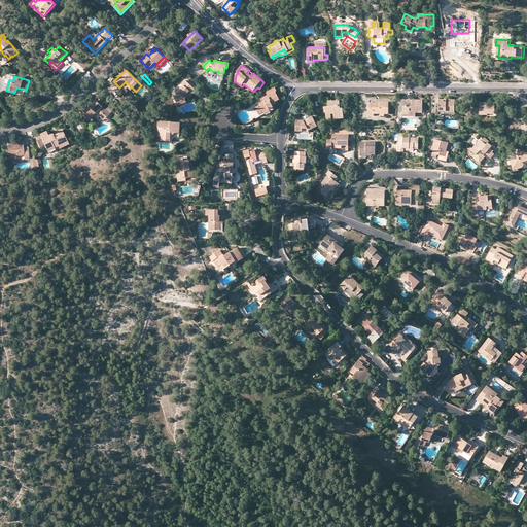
[(197,90),(186,80),(182,84),(183,85),(181,89),(173,92),(177,101),(180,100),(181,102),(185,100),(185,99),(187,97),(186,96),(187,95),(190,97),(194,93),(197,90)]
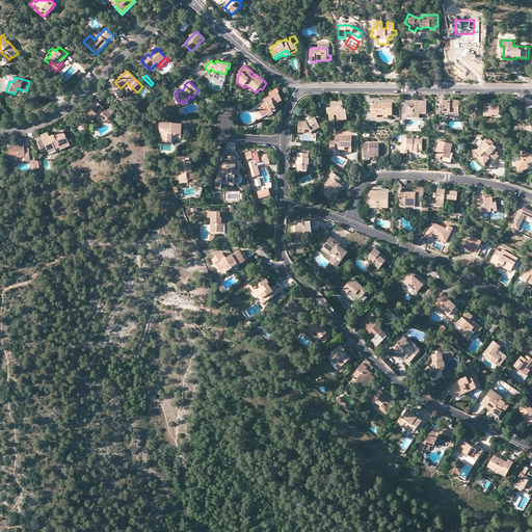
[(17,88),(15,94),(15,96),(23,98),(25,90),(17,88)]
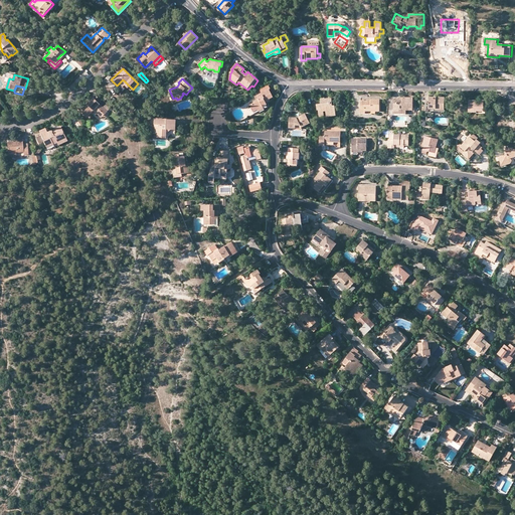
[(269,87),(264,90),(265,93),(263,95),(258,97),(260,101),(258,102),(254,103),(255,104),(250,107),(252,110),(254,114),(259,111),(260,113),(265,111),(264,109),(268,107),(267,105),(271,103),(270,101),(274,99),(270,91),(271,91),(269,87)]
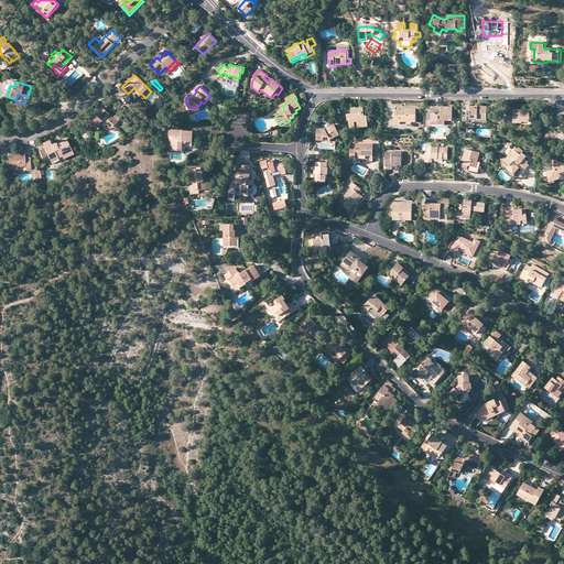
[(116,115),(112,117),(102,107),(99,110),(96,115),(94,114),(87,120),(94,127),(97,123),(99,126),(104,121),(107,125),(110,122),(115,126),(118,122),(117,121),(120,119),(116,115)]
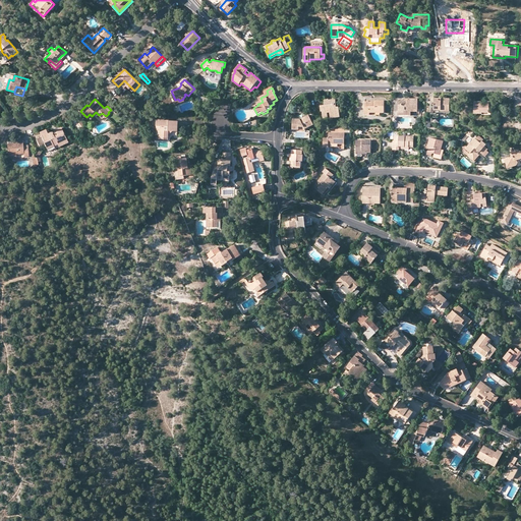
[(325,105),(321,106),(322,112),(323,112),(324,118),(328,118),(328,113),(330,113),(331,119),(340,117),(339,107),(336,107),(335,99),(329,100),(329,99),(325,100),(325,105)]
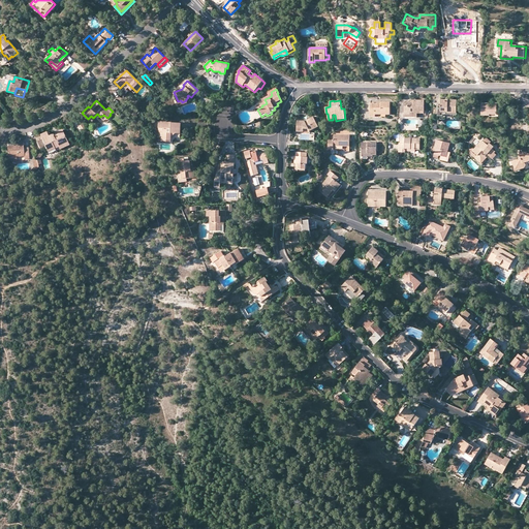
[(410,101),(405,101),(405,117),(417,117),(417,114),(424,114),(425,100),(410,100),(410,101)]
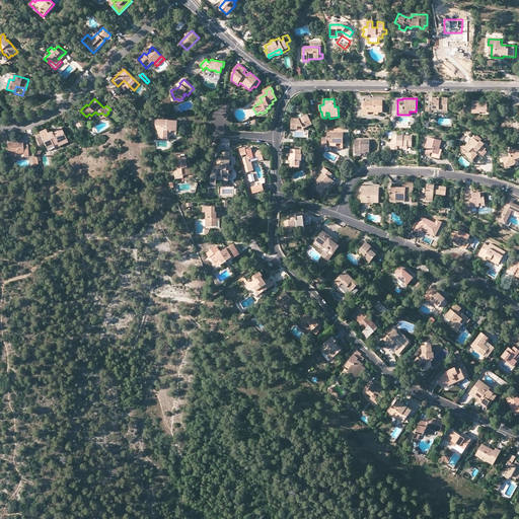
[(449,99),(434,99),(434,110),(441,110),(441,112),(449,113),(449,99)]
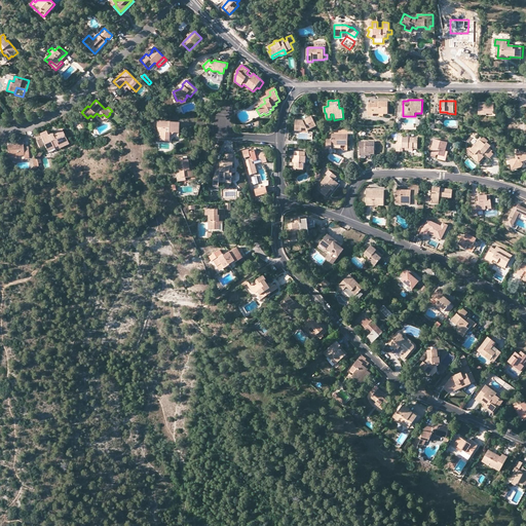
[(376,103),(369,103),(368,116),(373,116),(374,114),(387,114),(387,102),(379,102),(376,103)]
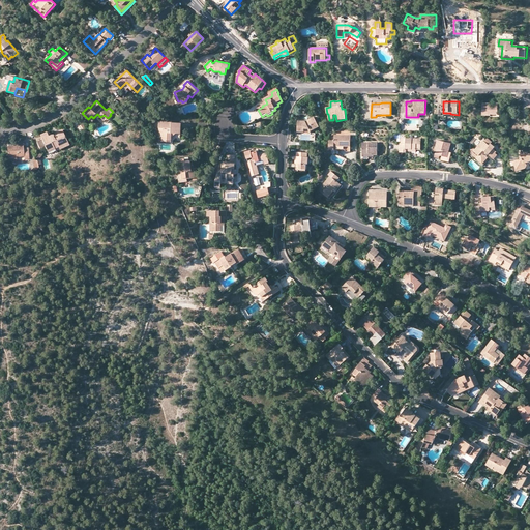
[(491,115),(493,115),(497,115),(498,115),(498,104),(482,104),(482,116),(491,116),(491,115)]
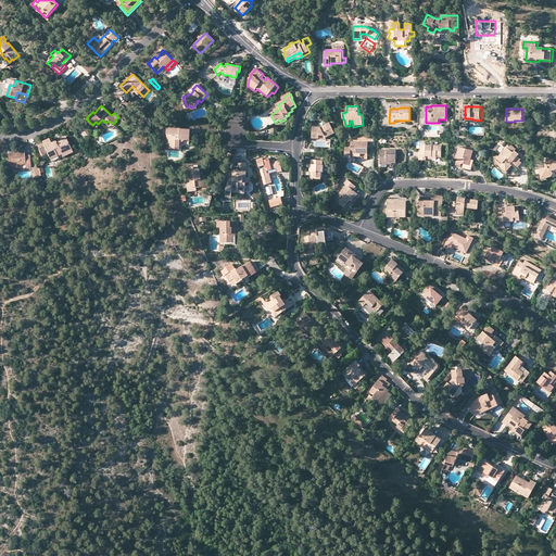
[(320,127),(313,127),(313,138),(319,139),(319,138),(326,138),(335,133),(329,123),(320,127)]
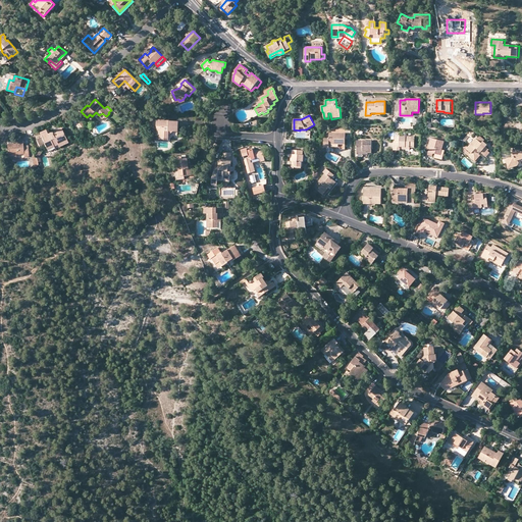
[(179,121),(157,120),(156,136),(159,137),(159,140),(169,140),(169,132),(178,132),(179,121)]
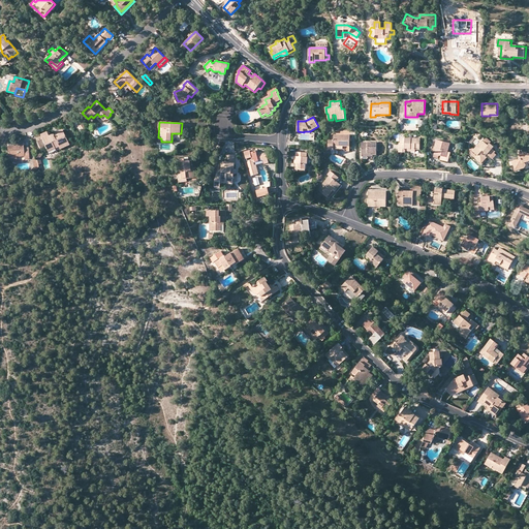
[(57,151),(60,149),(61,152),(71,147),(63,130),(58,132),(58,134),(59,136),(56,137),(55,135),(54,134),(50,136),(48,132),(41,134),(43,138),(37,142),(40,148),(45,145),(49,150),(55,147),(57,151)]
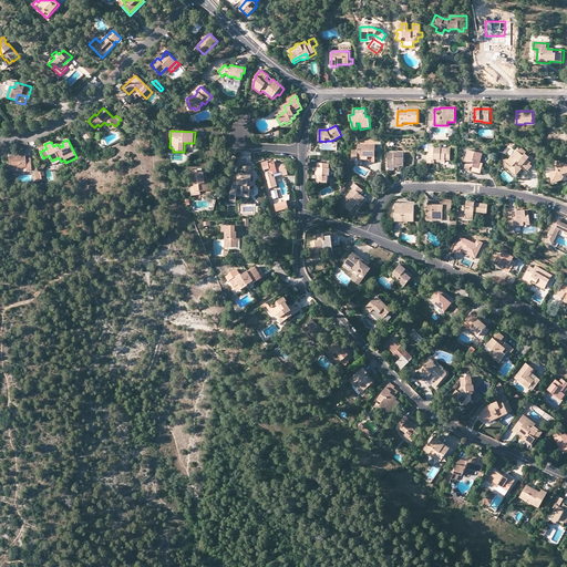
[(375,145),(358,144),(358,146),(353,147),(353,150),(351,150),(351,161),(358,161),(358,156),(374,157),(375,145)]
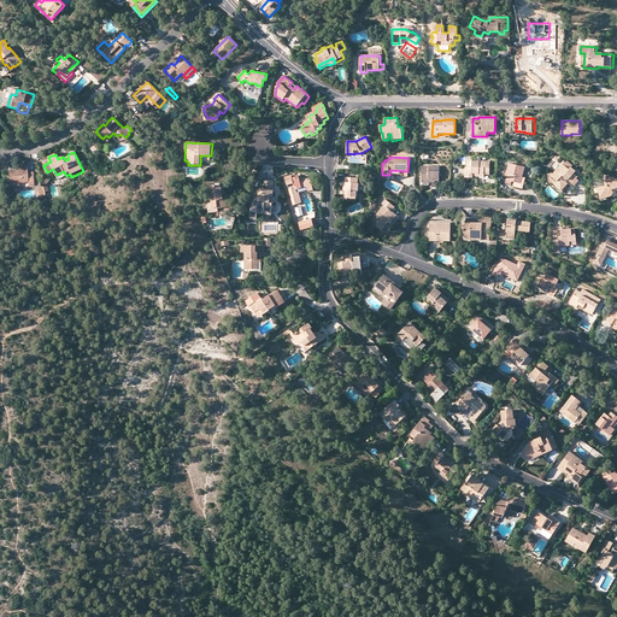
[(471,162),(468,162),(466,168),(465,168),(465,177),(472,177),(472,174),(485,175),(489,175),(489,162),(472,160),(471,162)]
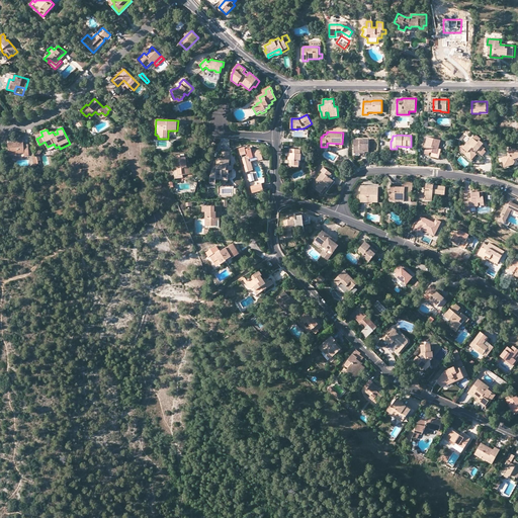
[(439,158),(442,141),(427,137),(425,146),(427,146),(426,149),(428,149),(427,152),(430,152),(432,153),(431,156),(439,158)]
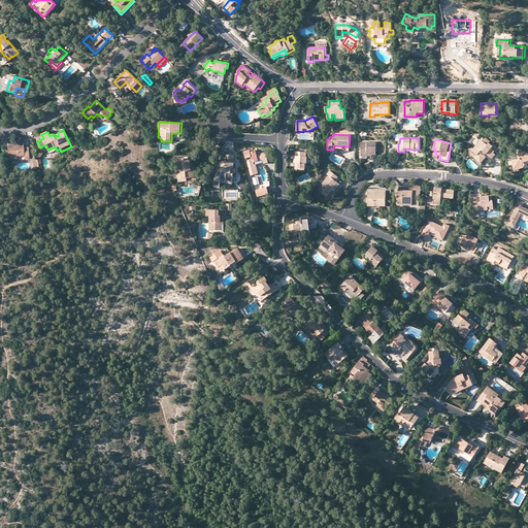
[(487,145),(481,140),(471,151),(476,156),(474,158),(481,164),(486,158),(484,156),(486,154),(492,159),(495,155),(494,153),(495,152),(492,150),(494,147),(489,143),(487,145)]
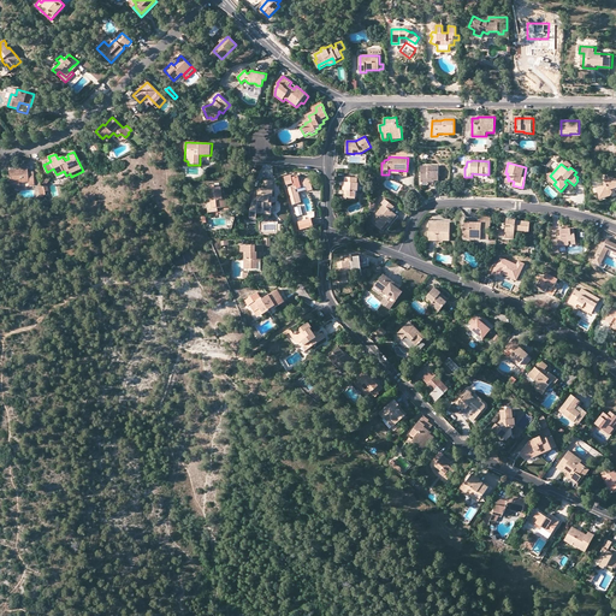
[(438,166),(421,166),(421,183),(434,183),(434,181),(439,181),(438,166)]
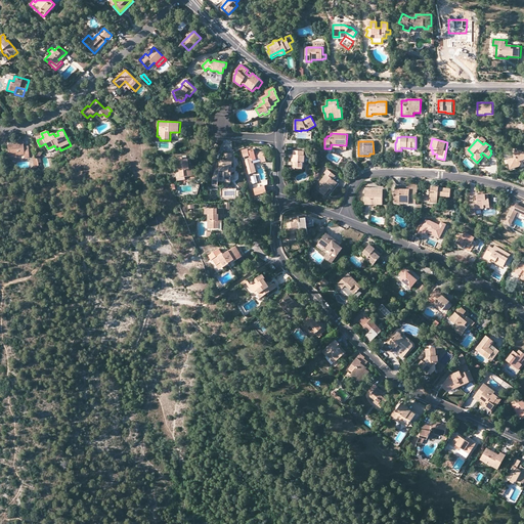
[(8,156),(16,156),(24,155),(24,158),(29,158),(28,146),(24,146),(23,144),(14,144),(14,145),(8,146),(8,156)]
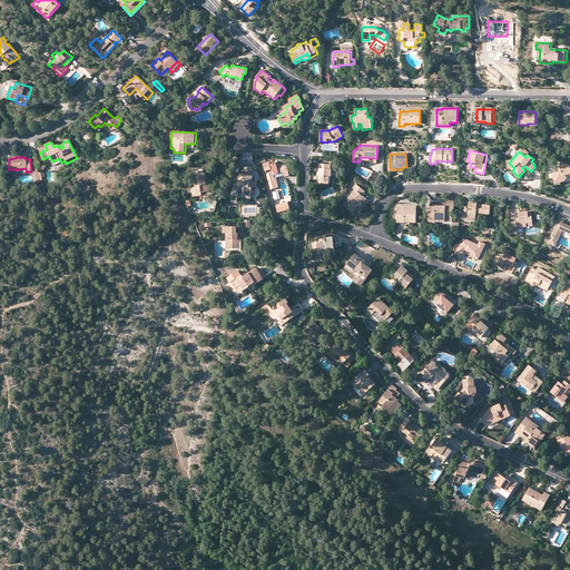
[(269,161),(263,164),(265,172),(266,172),(271,189),(279,187),(276,177),(284,175),(285,177),(290,176),(286,165),(277,167),(276,163),(271,164),(269,161)]
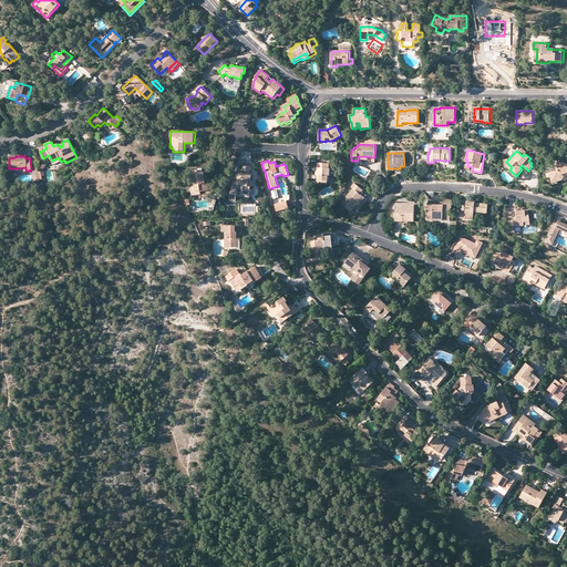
[(548,173),(550,179),(555,183),(563,181),(564,177),(563,175),(566,173),(566,163),(565,164),(565,163),(562,164),(562,162),(557,164),(557,165),(554,171),(548,173)]
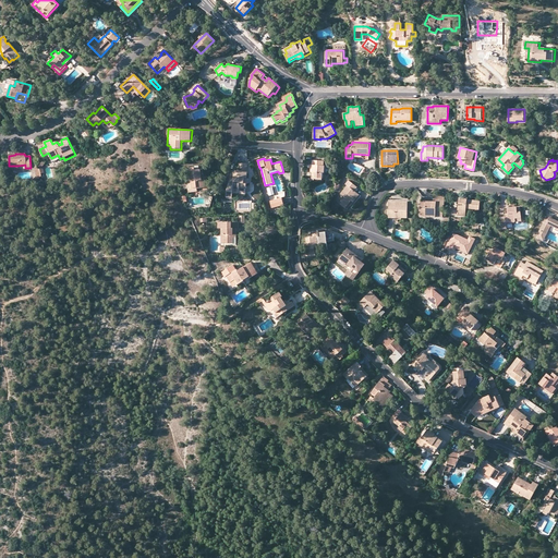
[(312,165),(313,165),(316,165),(315,179),(322,179),(323,173),(325,173),(325,166),(324,166),(324,161),(312,160),(312,165)]
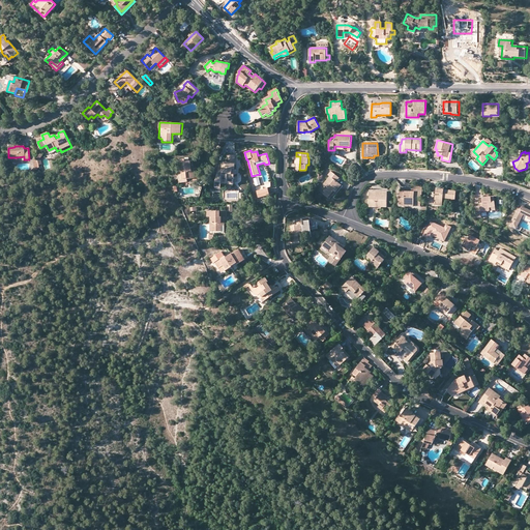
[(235,155),(227,155),(226,163),(223,163),(222,170),(219,170),(215,181),(215,182),(215,188),(221,189),(222,183),(227,184),(228,179),(234,179),(234,168),(235,155)]
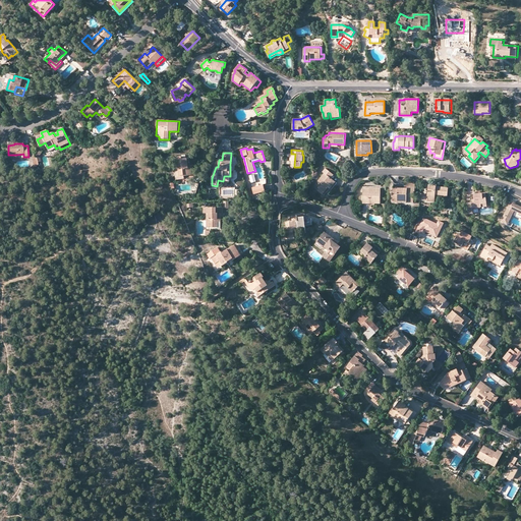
[(300,169),(300,167),(294,167),(295,154),(292,154),(291,169),(300,169)]
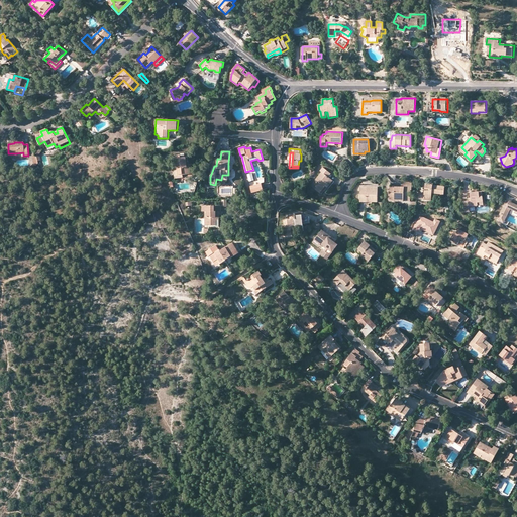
[(174,157),(175,167),(176,167),(177,175),(183,174),(183,175),(192,174),(191,167),(189,167),(188,162),(188,157),(181,158),(180,156),(174,157)]
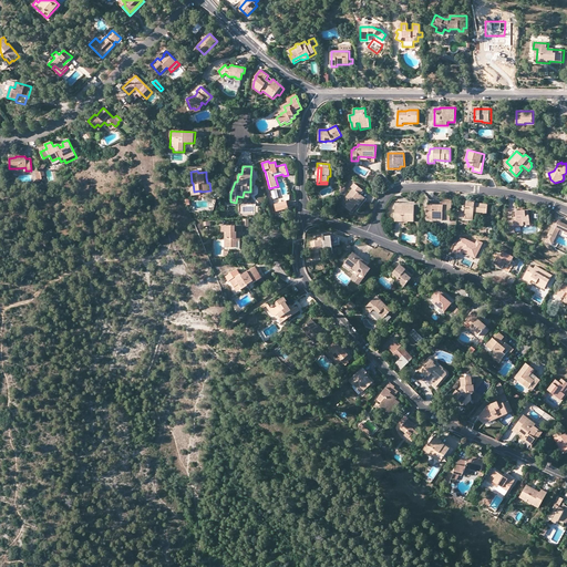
[(200,195),(200,192),(200,191),(194,192),(193,183),(192,183),(189,183),(192,196),(200,195)]
